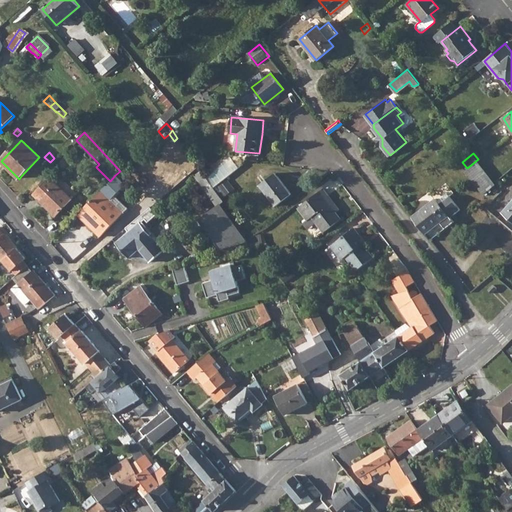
[(478,159),(467,168),(484,190),(495,181),(478,159)]
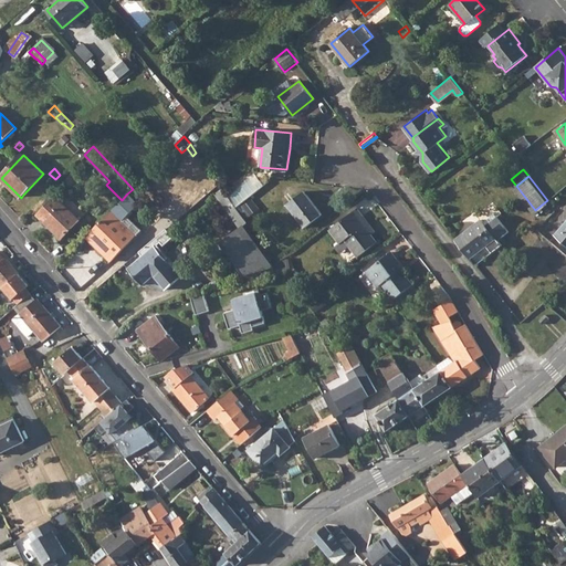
[(222,188),(215,195),(226,208),(232,202),(222,188)]
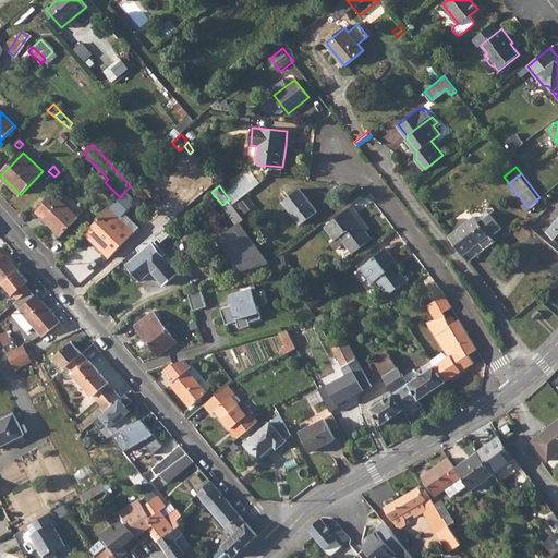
[(300,189),(283,201),(302,223),(318,211),(300,189)]
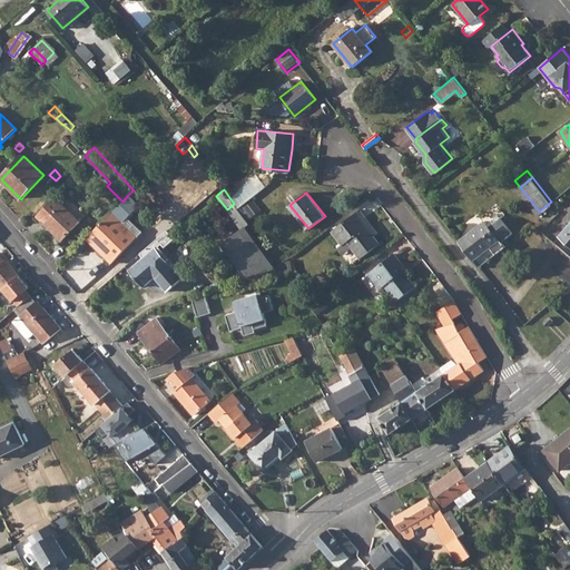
[(109,215),(86,239),(94,246),(96,244),(115,261),(131,244),(135,248),(138,245),(144,251),(167,232),(174,225),(168,218),(160,224),(157,219),(143,232),(128,217),(138,205),(128,195),(123,202),(109,215)]
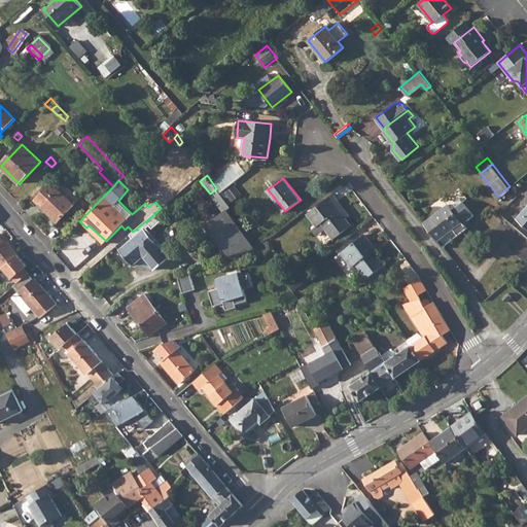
[(51,183),(34,201),(58,223),(74,206),(51,183)]
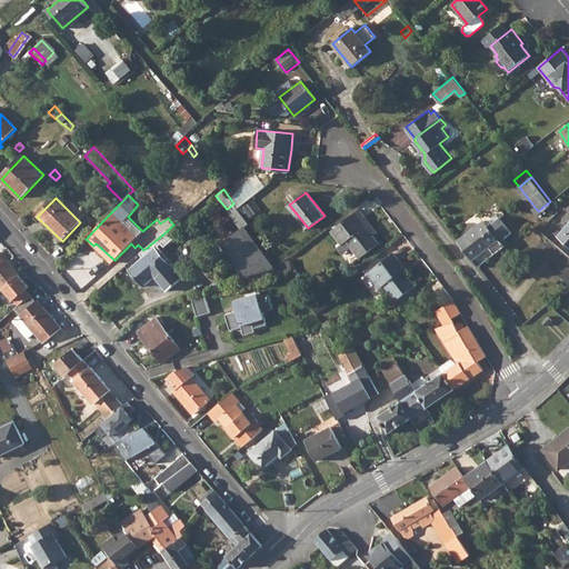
[(252,200),(245,207),(251,216),(259,209),(252,200)]
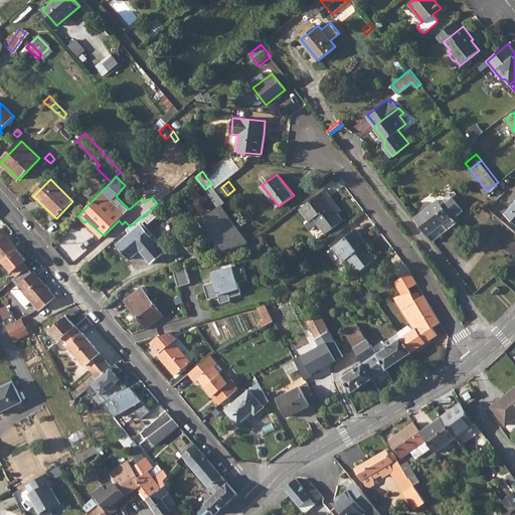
[(211,184),(205,189),(218,206),(221,204),(225,202),(211,184)]
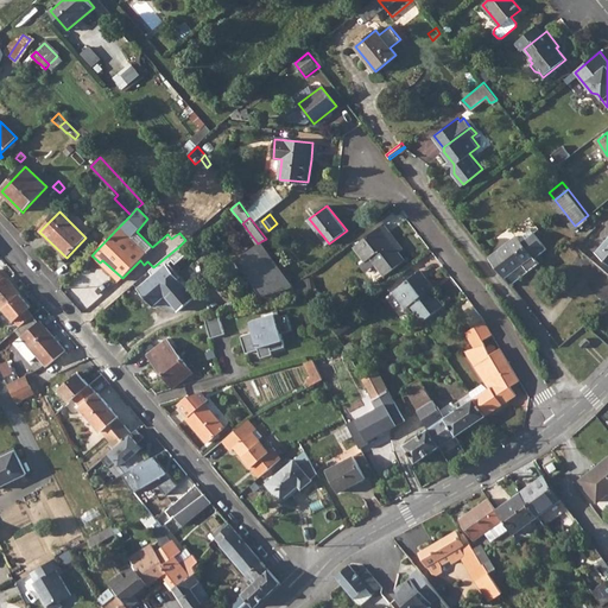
[(354,246),(366,261),(371,259),(375,265),(384,276),(405,259),(399,252),(386,234),(390,232),(384,223),(373,232),(354,246)]
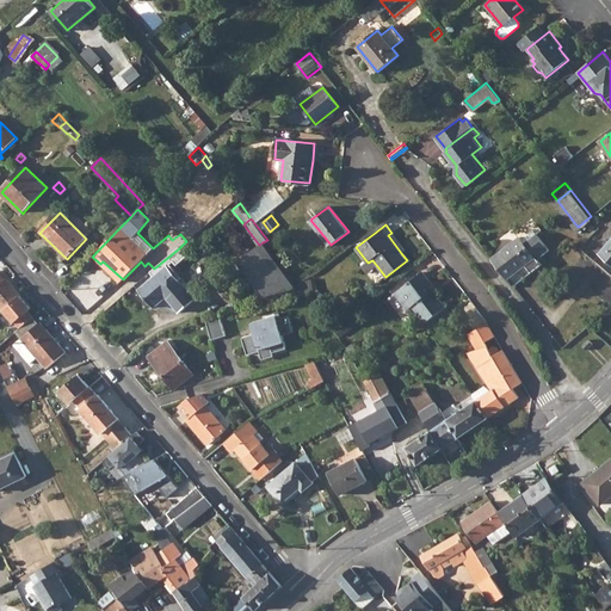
[(519,236),(492,258),(504,273),(514,285),(541,264),(537,259),(549,248),(534,230),(522,239),(519,236)]
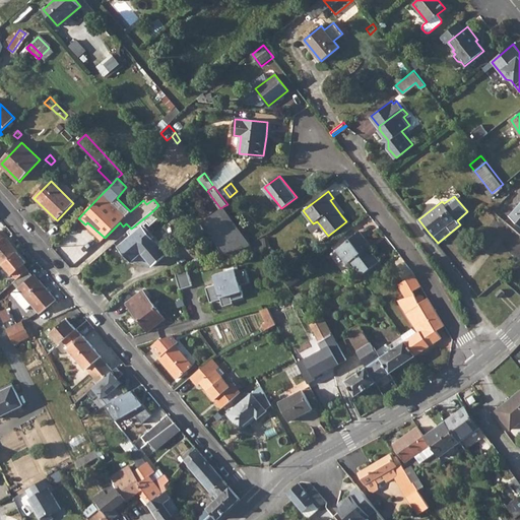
[(333,198),(330,200),(341,215),(345,212),(333,198)]
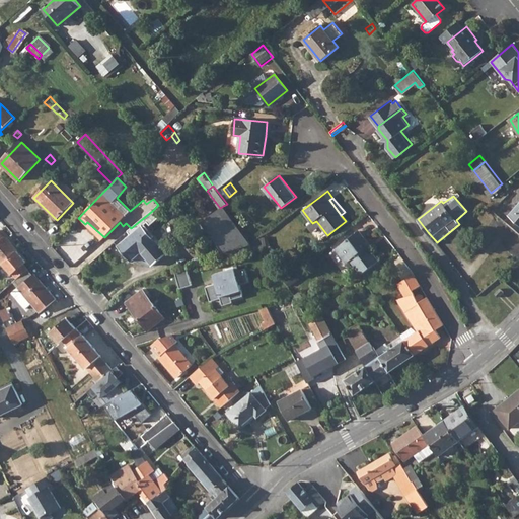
[(518,203),(517,206),(509,215),(518,222),(518,203)]
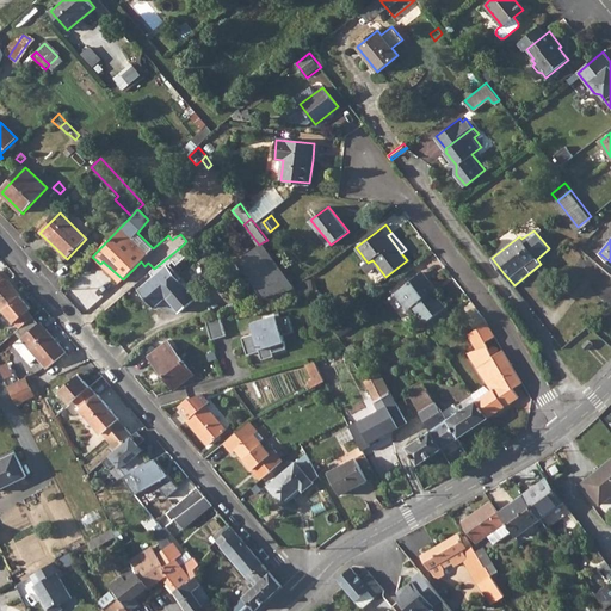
[(259,245),(238,260),(264,297),(290,289),(295,288),(263,242),(259,245)]
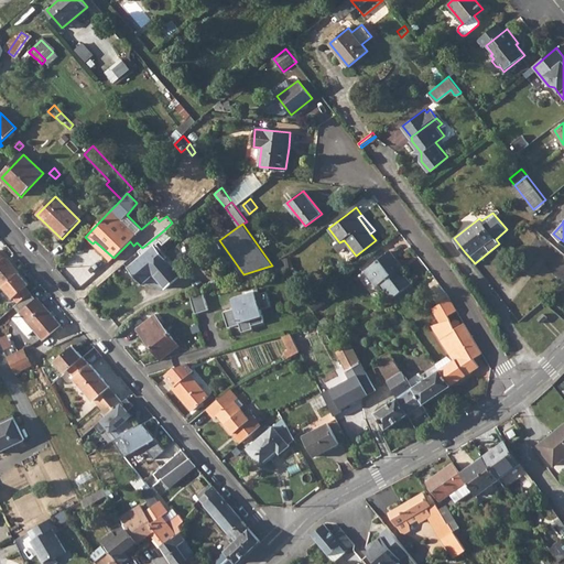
[(142,248),(139,251),(143,256),(128,268),(142,284),(153,274),(166,289),(181,275),(155,247),(161,242),(163,246),(173,237),(165,229),(142,248)]
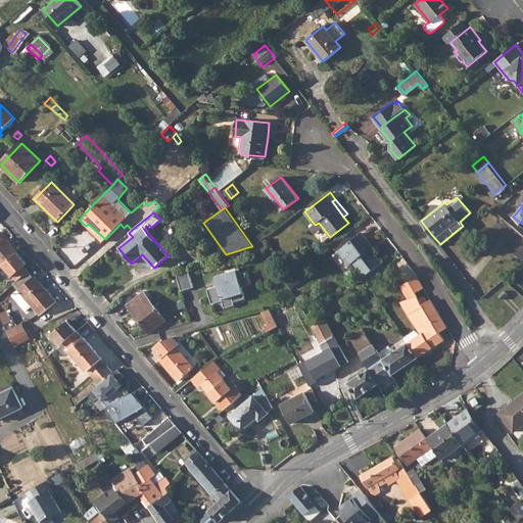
[(315,225),(310,228),(314,234),(323,228),(319,223),(315,225)]
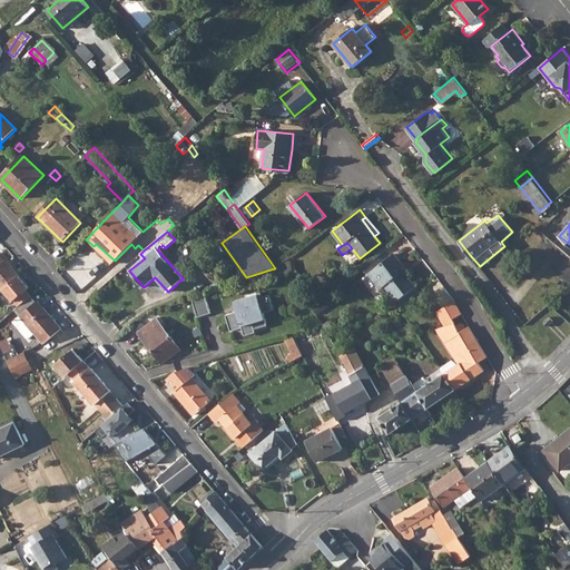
[(96,244),(94,246),(111,264),(115,261),(96,244)]
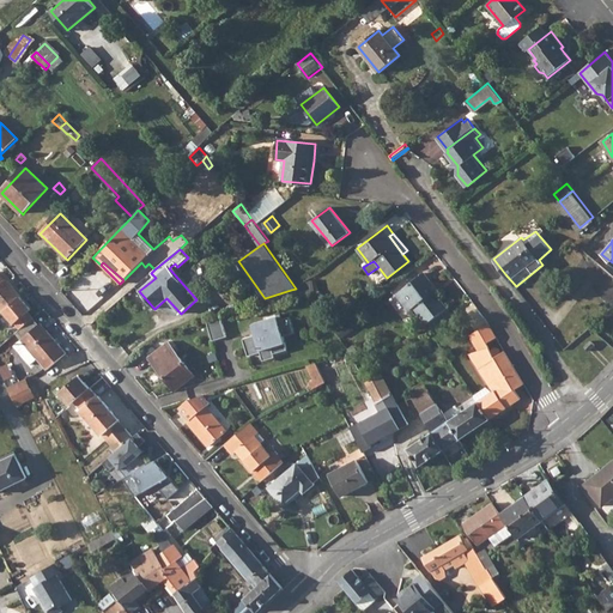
[(402,290),(396,293),(410,310),(413,307),(426,323),(447,308),(434,291),(437,289),(424,273),(402,290)]
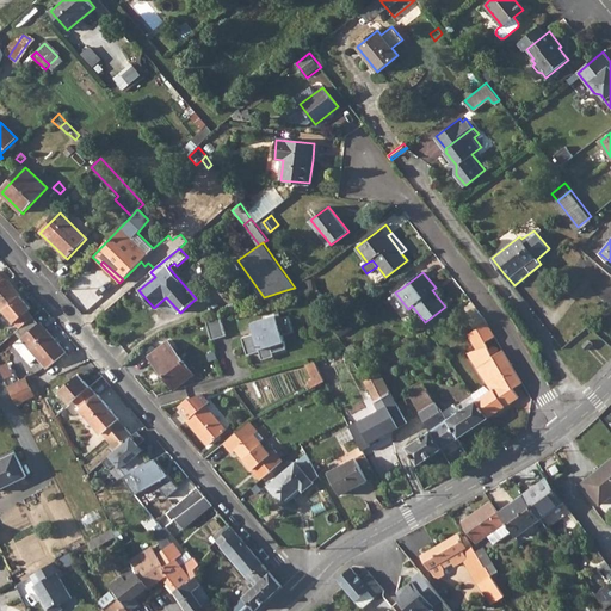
[(0,307),(19,328),(34,316),(29,312),(32,308),(6,278),(5,279),(0,273),(0,307)]
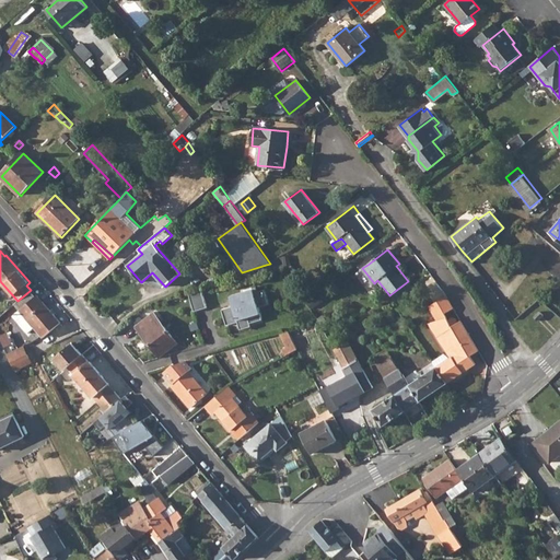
[(282,256),(277,260),(282,268),(290,267),(288,255),(282,256)]
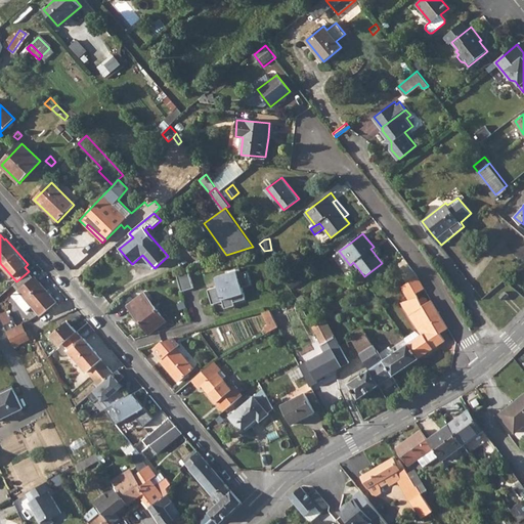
[(237,270),(216,276),(219,287),(209,290),(213,304),(224,301),(226,308),(236,305),(235,302),(246,299),(237,270)]
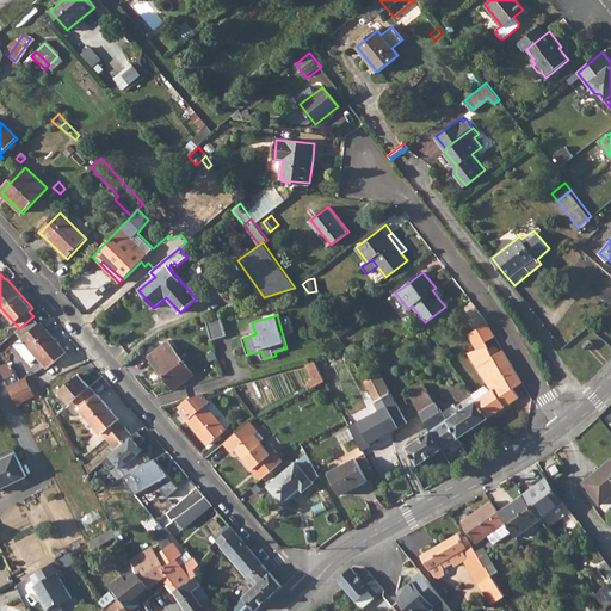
[(19,328),(16,332),(22,339),(14,346),(30,365),(38,359),(47,369),(57,359),(66,352),(49,333),(39,322),(38,323),(34,316),(19,328)]
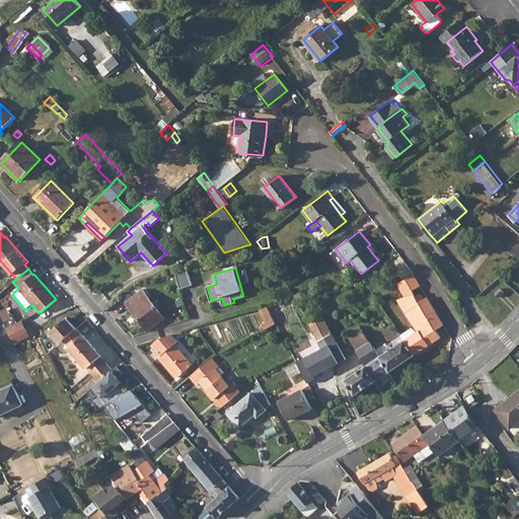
[(188,270),(175,274),(180,288),(193,285),(188,270)]
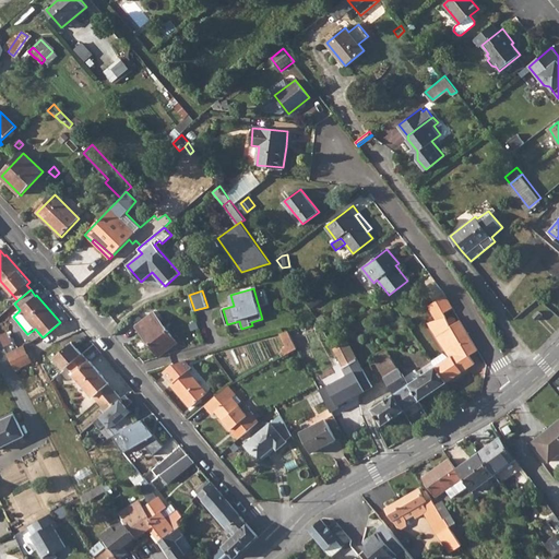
[(442,353),(432,360),(447,382),(474,364),(470,355),(477,351),(475,345),(460,320),(456,322),(455,319),(454,318),(452,317),(450,317),(448,319),(443,312),(452,307),(445,295),(429,306),(438,319),(428,323),(450,357),(448,358),(442,353)]
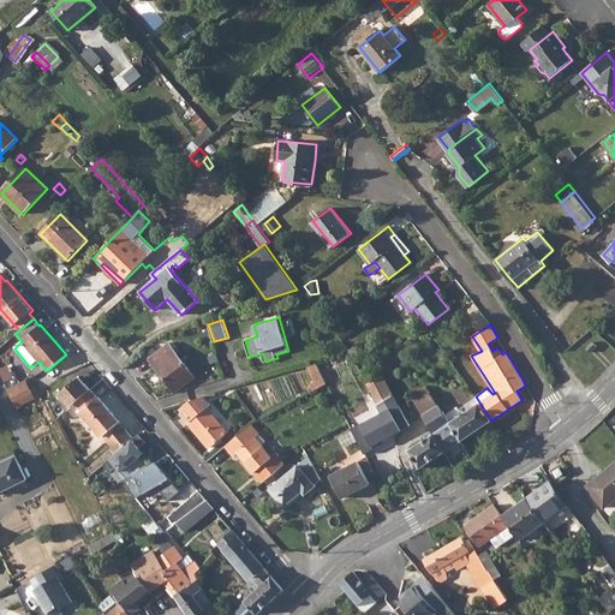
[(149,359),(163,378),(169,374),(174,380),(168,384),(175,394),(196,378),(168,342),(149,359)]
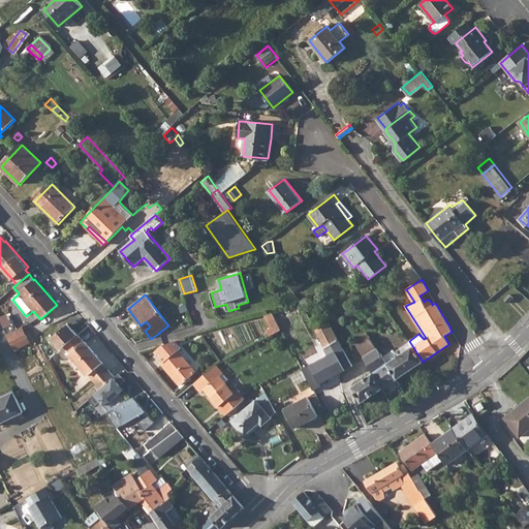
[(389,302),(384,305),(389,311),(393,308),(389,302)]
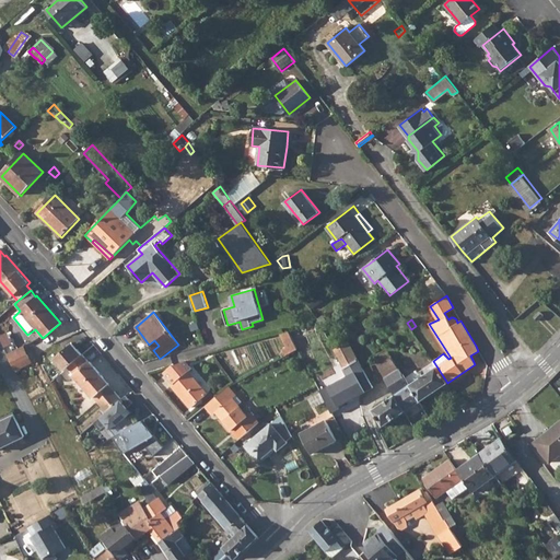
[(314,327),(295,333),(299,340),(316,330),(314,327)]
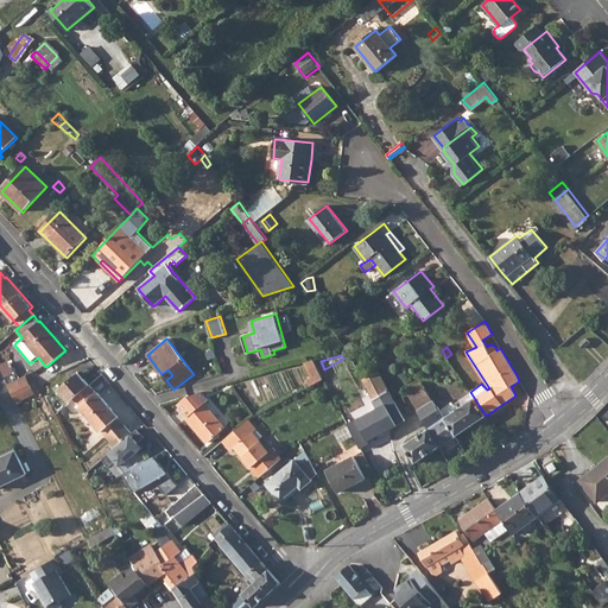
[(312,361),(304,363),(315,385),(323,380),(312,361)]
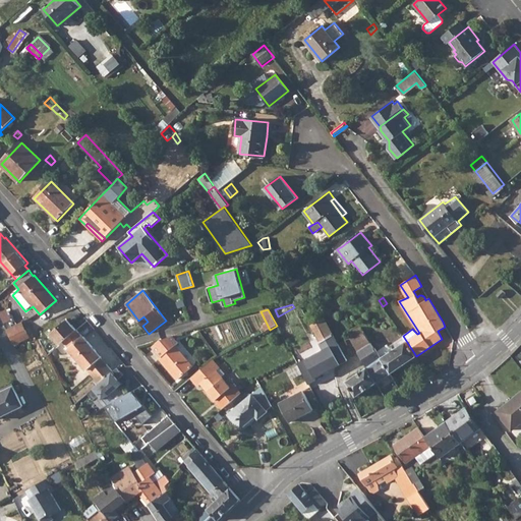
[(9,314),(2,321),(7,326),(13,320),(9,314)]
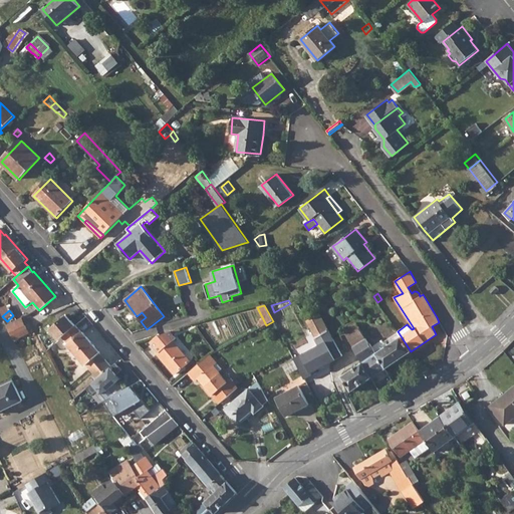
[(142,312),(137,316),(141,321),(146,317),(142,312)]
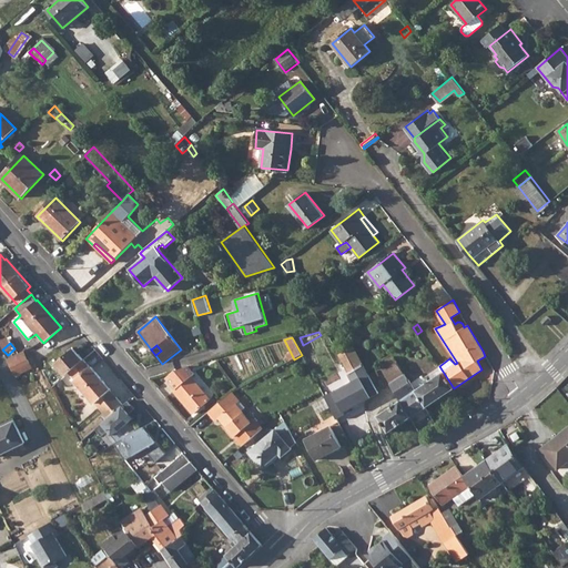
[(354,346),(340,354),(343,359),(348,371),(363,364),(363,363),(354,346)]
